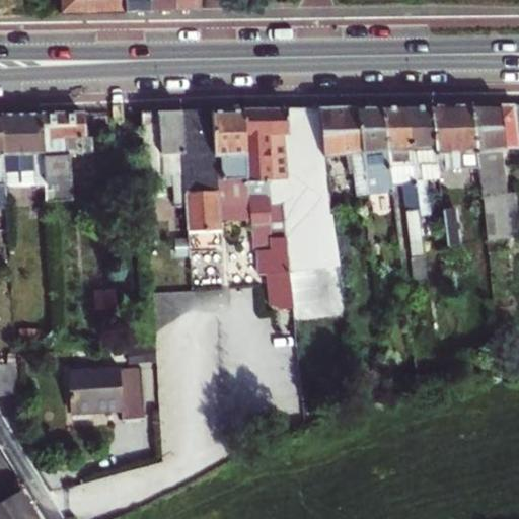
[(59,0),(60,13),(124,11),(123,0),(59,0)]
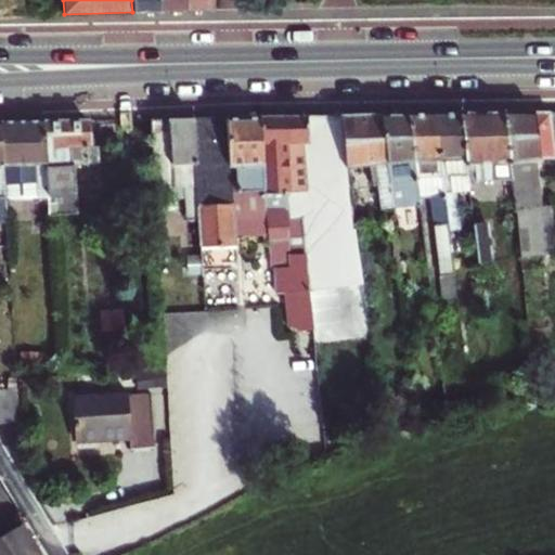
[(158,0),(131,0),(132,12),(159,11),(158,0)]
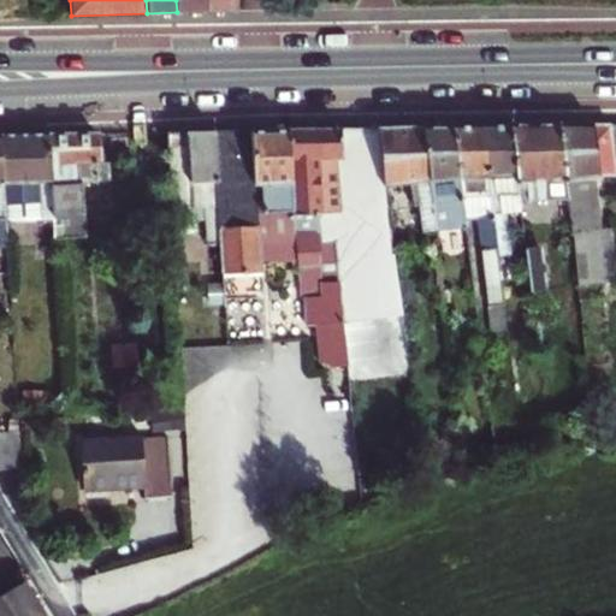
[(176,0),(177,12),(206,12),(206,0),(176,0)]
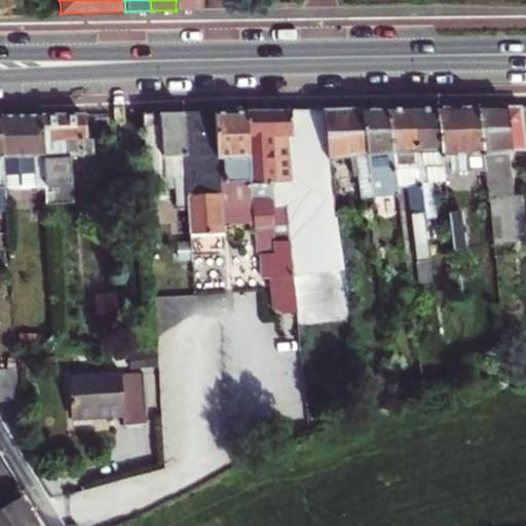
[(176,0),(176,10),(202,9),(202,0),(176,0)]
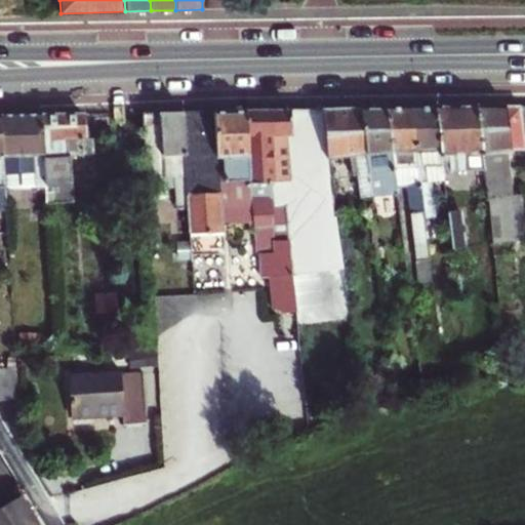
[(436,107),(410,108),(425,217),(433,217),(429,185),(445,183),(444,173),(436,107)]
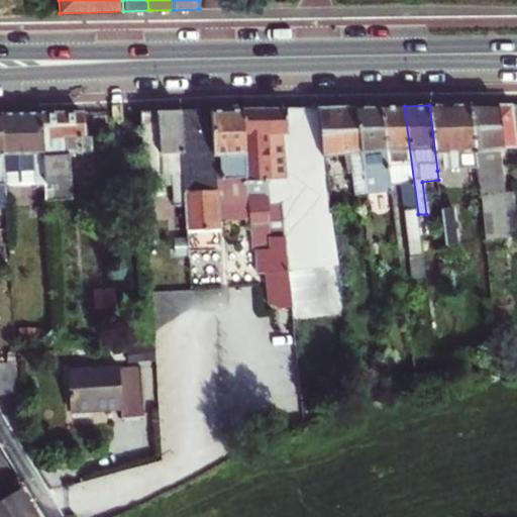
[(429,105),(437,171),(456,170),(476,169),(470,105),(429,105)]
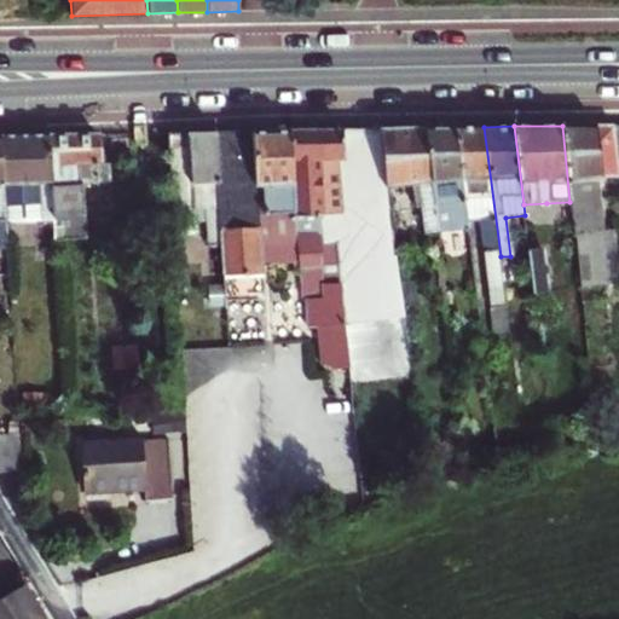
[(618,127),(562,126),(570,202),(571,214),(572,221),(580,301),(607,298),(607,284),(614,284),(611,243),(595,243),(594,178),(618,177),(618,127)]
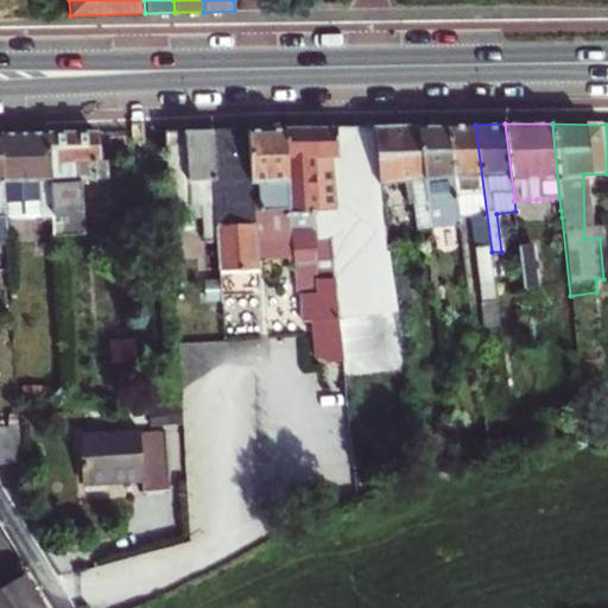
[(492,252),(475,125),(444,126),(457,219),(470,217),(483,305),(499,304),(492,252)]
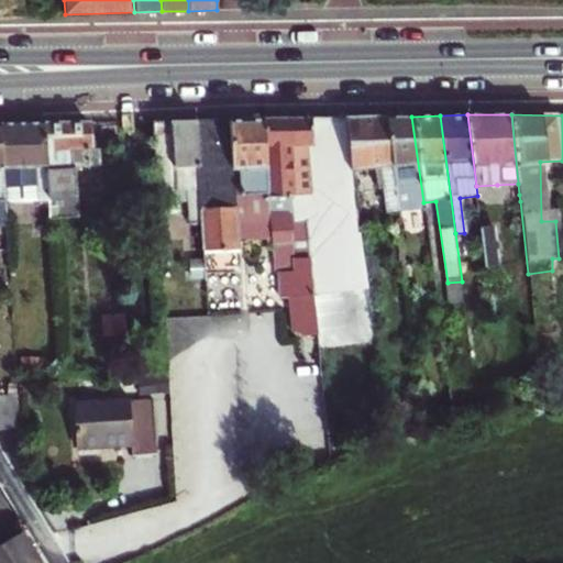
[(387,117),(344,118),(352,170),(394,165),(387,117)]
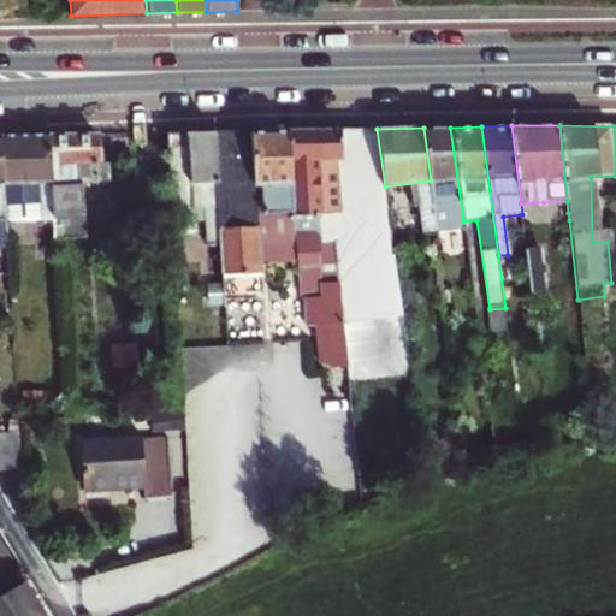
[(463,221),(450,128),(424,128),(431,181),(438,232),(465,230),(463,221)]
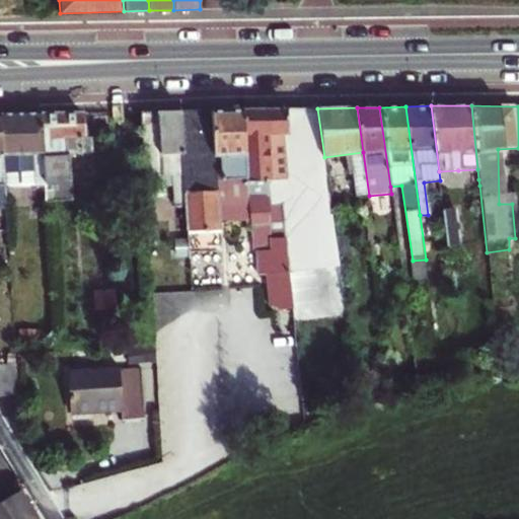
[(244,108),(179,112),(187,206),(187,210),(267,207),(265,181),(245,180),(244,108)]
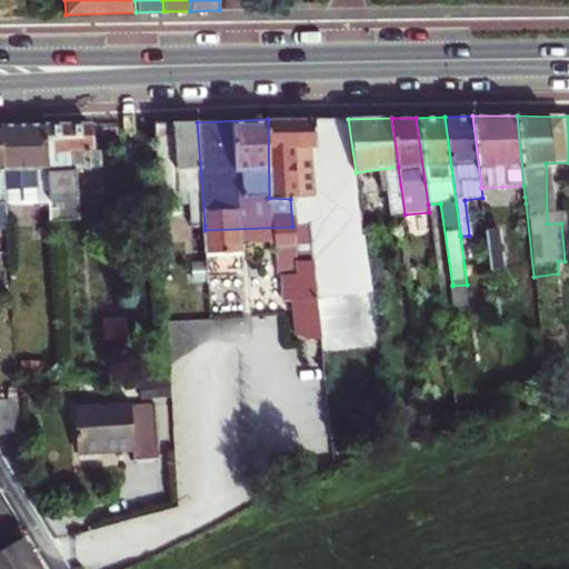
[(268,119),(269,198),(290,199),(292,227),(306,226),(316,299),(373,292),(356,172),(348,119),(268,119)]
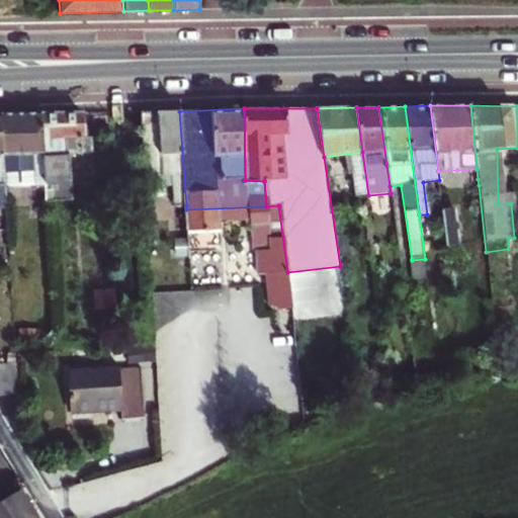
[(186,205),(179,111),(141,113),(146,177),(171,176),(174,206),(186,205)]
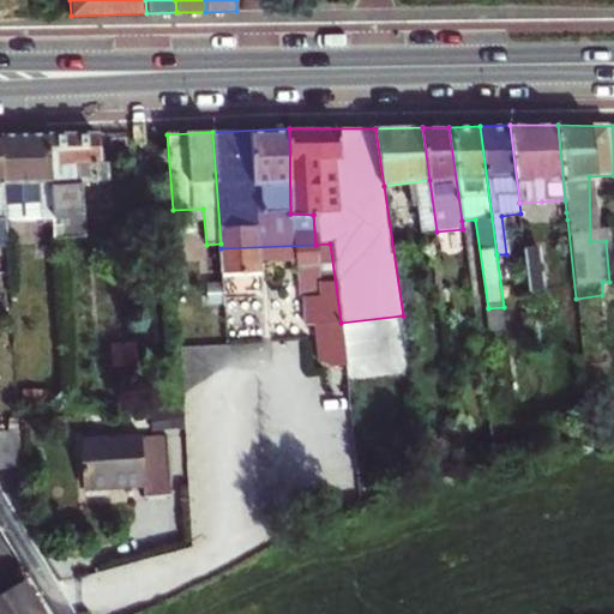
[(49,137),(54,216),(54,220),(55,239),(86,238),(83,182),(109,180),(109,161),(96,162),(96,136),(49,137)]
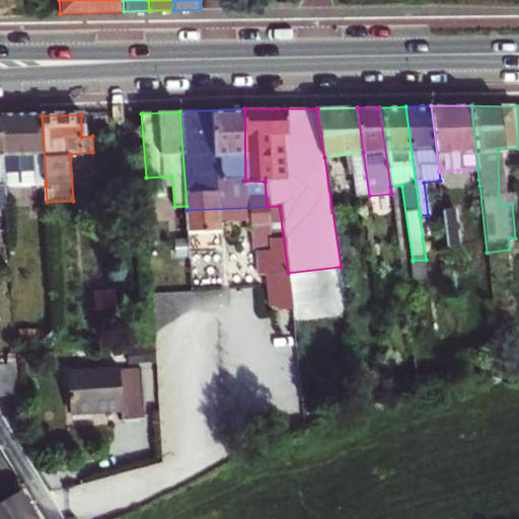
[(46,186),(46,182),(42,116),(1,116),(5,188),(46,186)]
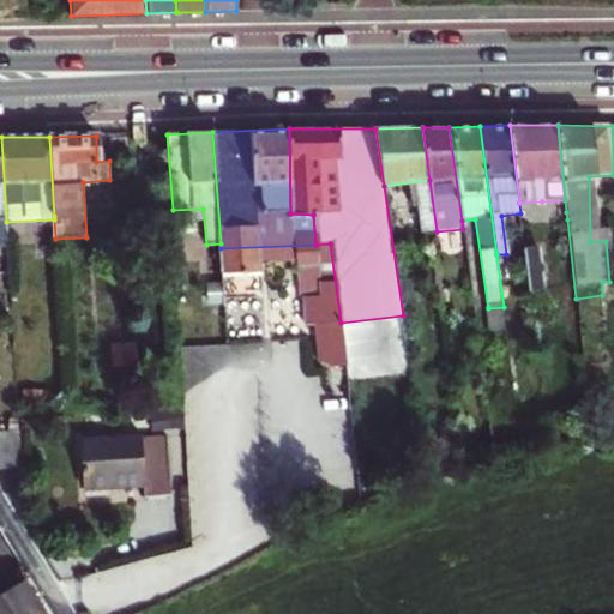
[(545,214),(566,212),(565,200),(542,202),(545,214)]
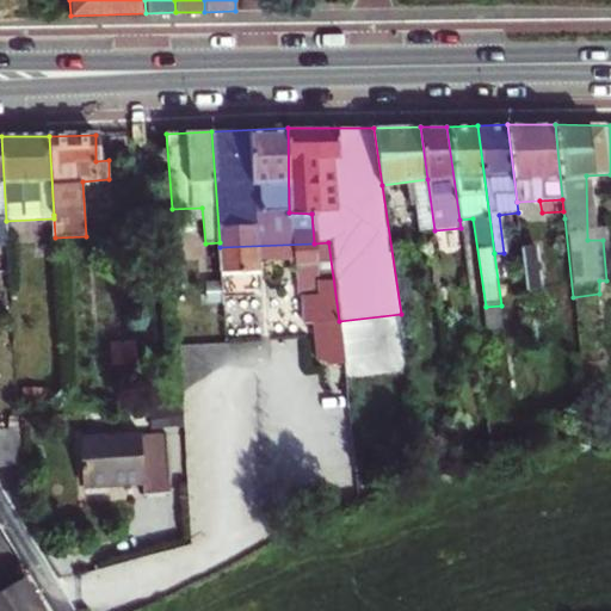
[(543,288),(538,250),(523,252),(528,289),(543,288)]
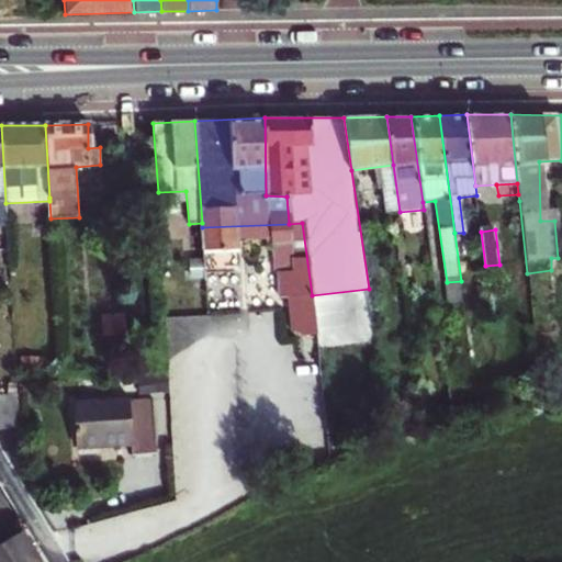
[(461,281),(447,282),(450,305),(463,303),(461,281)]
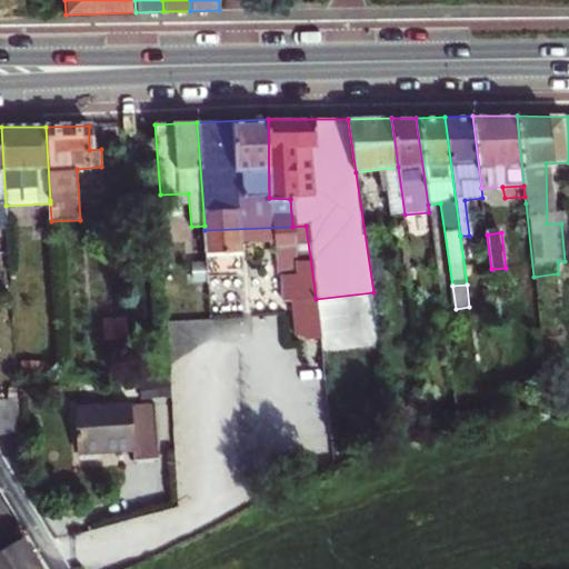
[(132,408),(132,405),(77,408),(78,450),(136,447),(137,463),(162,462),(159,406),(132,408)]
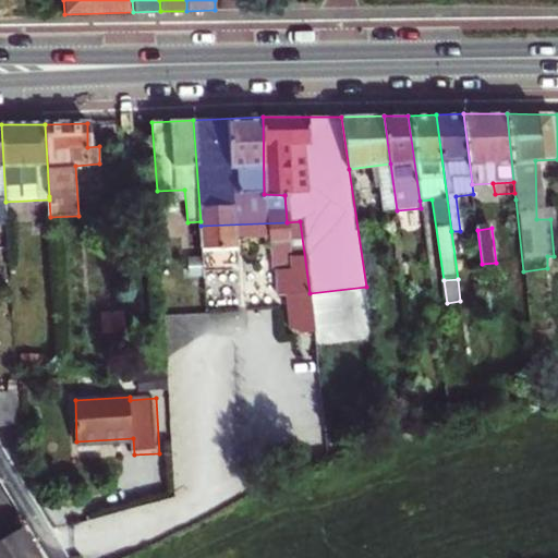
[(20,401),(0,401),(0,433),(21,432),(20,401)]
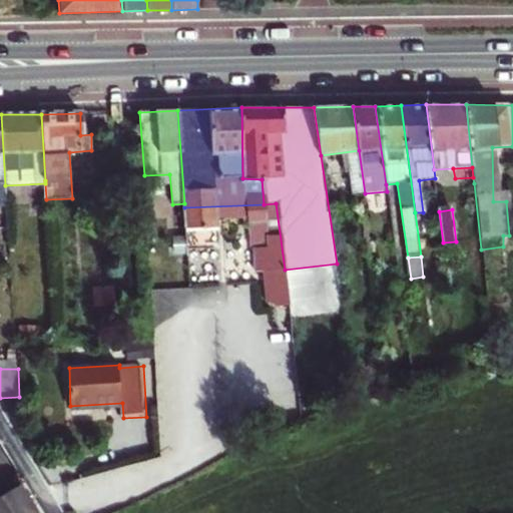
[(37,512),(22,487),(0,499),(0,512),(37,512)]
